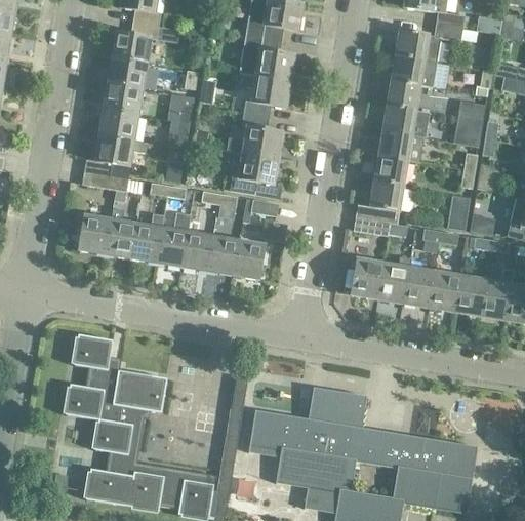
[(0,0),(0,5),(16,8),(17,0),(0,0)]
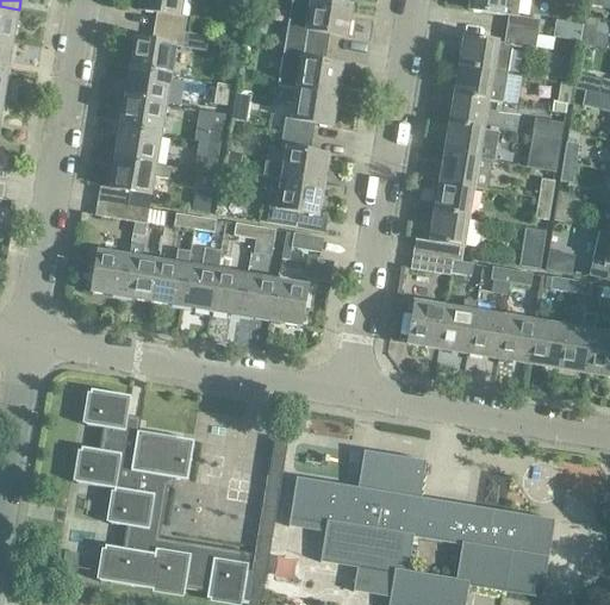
[(157,10),(155,25),(186,30),(188,14),(181,13),(182,0),(142,0),(141,7),(157,10)]
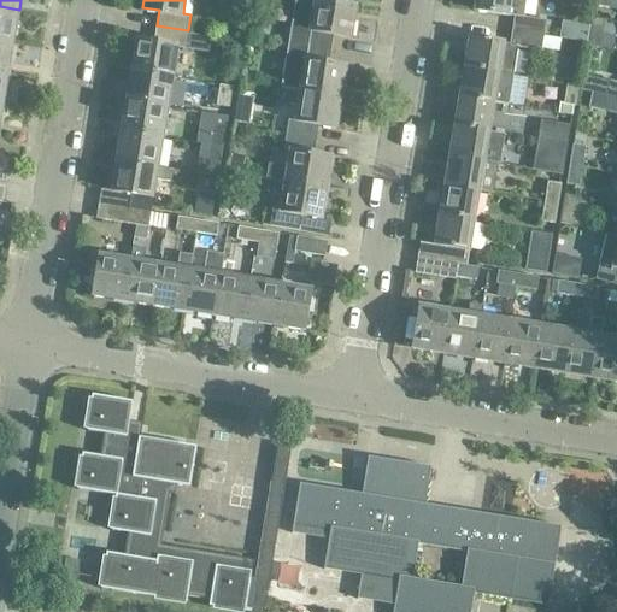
[(352,35),(357,5),(324,0),(316,0),(311,29),(304,28),(301,41),(331,47),(334,33),(352,35)]
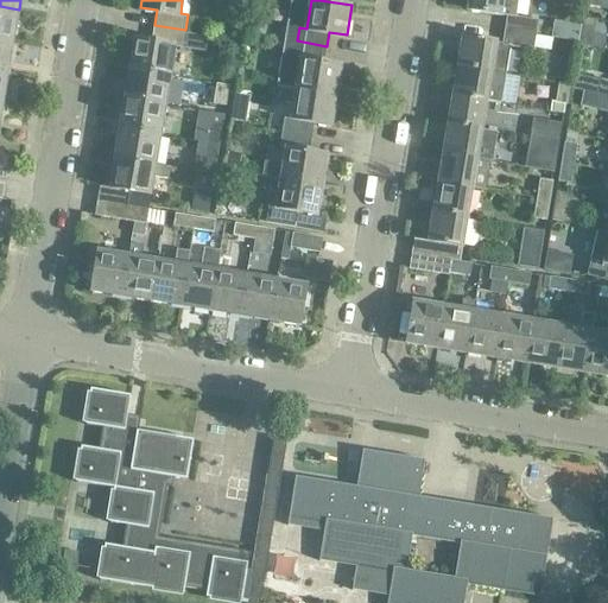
[(469,0),(468,6),(506,12),(504,26),(536,31),(538,17),(515,13),(517,0),(469,0)]
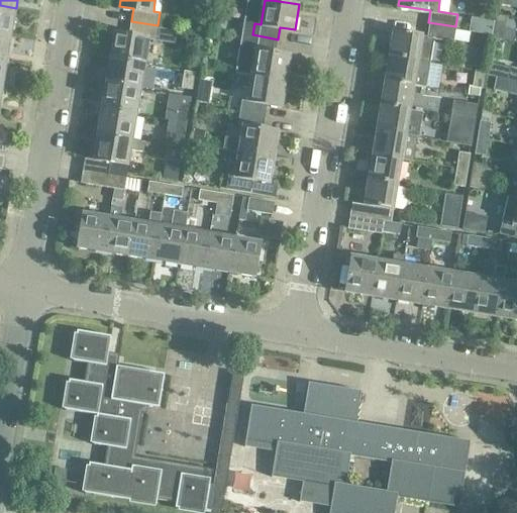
[(0,31),(12,33),(16,8),(0,5),(0,31)]
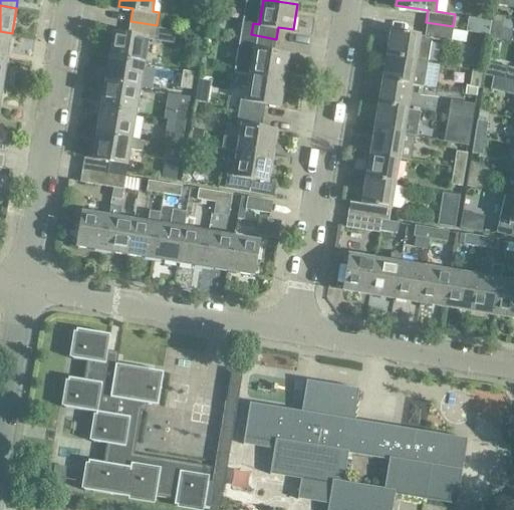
[(209,12),(208,25),(219,27),(221,13),(209,12)]
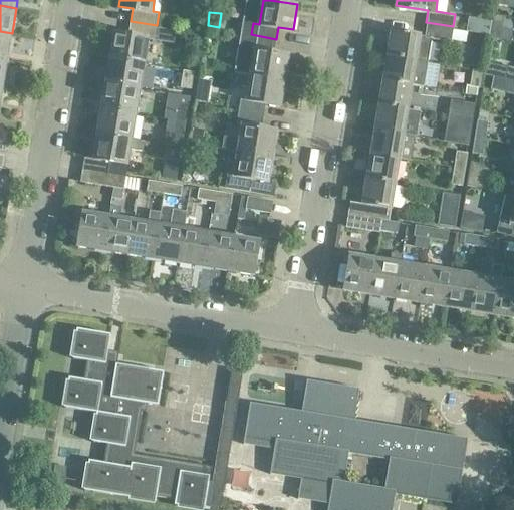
[(489,35),(498,37),(501,20),(491,19),(489,35)]
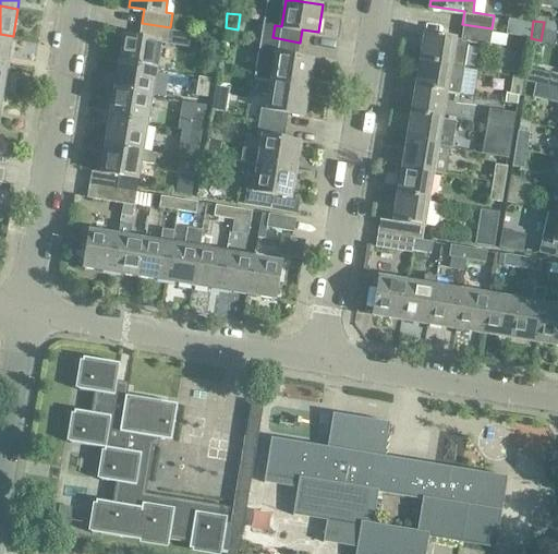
[(124,33),(120,60),(157,67),(161,38),(168,39),(170,27),(142,23),(141,35),(124,33)]
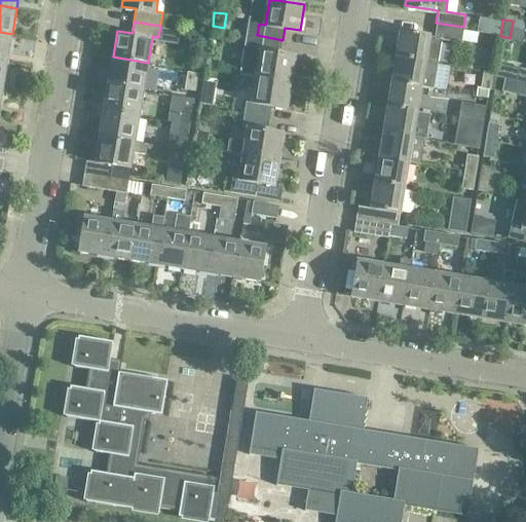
[(397,54),(437,61),(441,37),(461,40),(463,27),(436,23),(435,34),(401,29),(397,54)]
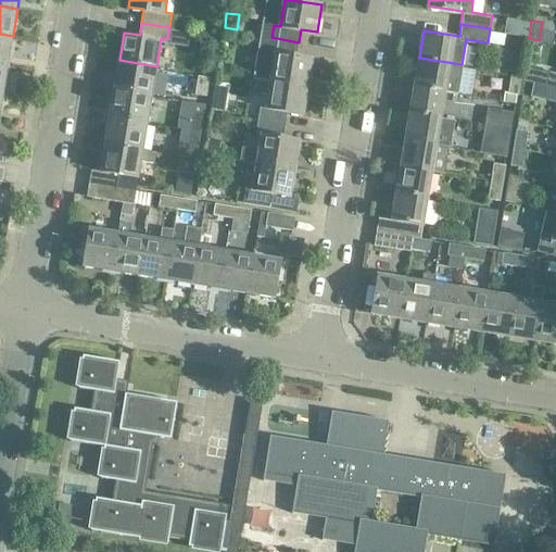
[(0,61),(9,63),(13,36),(0,34),(0,61)]
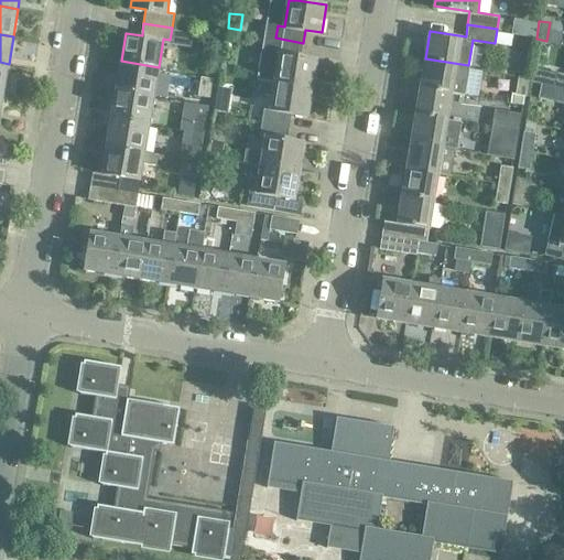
[(303,43),(275,38),(263,36),(257,77),(274,81),(313,87),(317,60),(301,56),(303,43)]
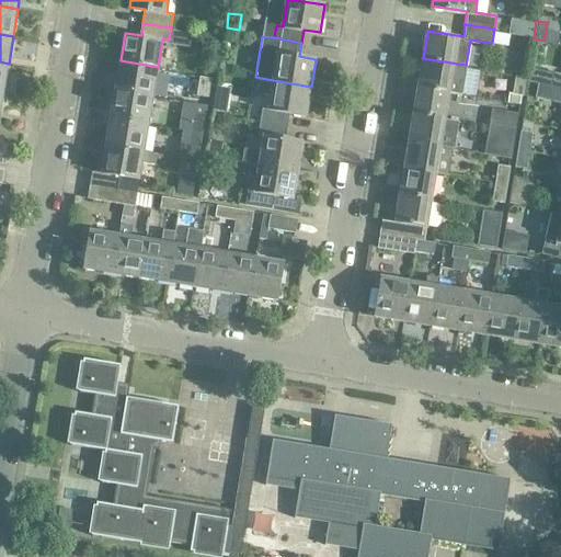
[(466,65),(423,58),(419,84),(449,90),(461,91),(466,65)]
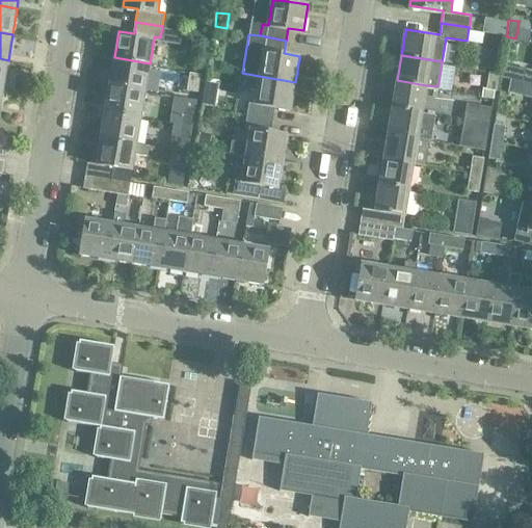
[(145,89),(150,63),(114,57),(110,83),(145,89)]
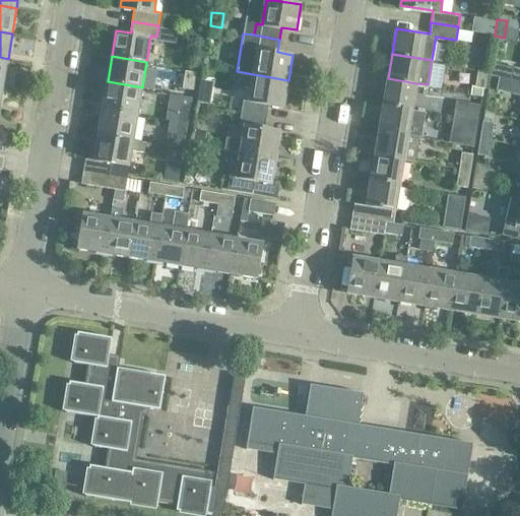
[(484,68),(464,65),(477,67),(474,85),(485,86),(488,71),(483,70),(484,68)]
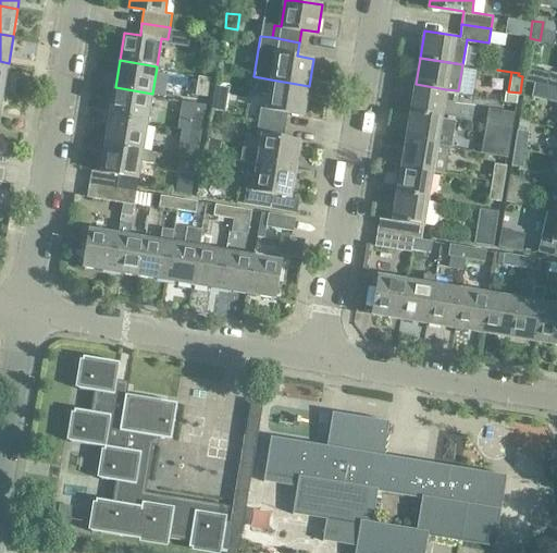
[(534,81),(556,85),(556,71),(549,70),(546,83),(534,80),(534,81)]
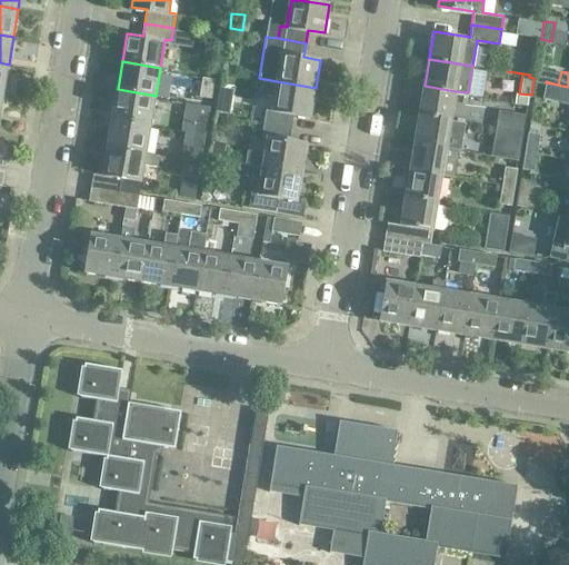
[(215,77),(202,75),(199,93),(211,96),(215,77)]
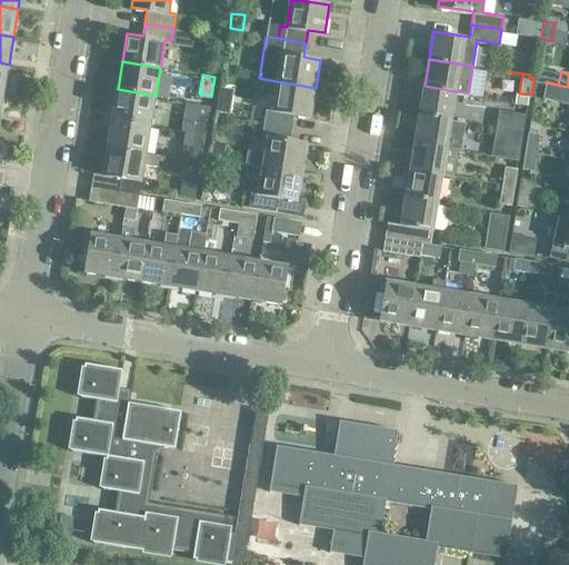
[(295,114),(311,117),(316,88),(277,81),(272,110),(267,109),(265,122),(292,127),(295,114)]
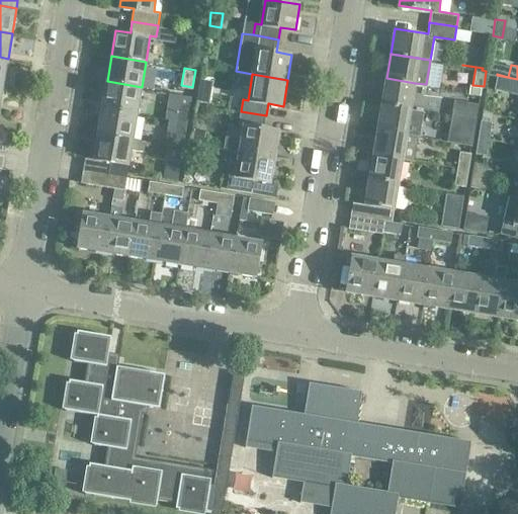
[(517,79),(497,75),(494,87),(517,93),(517,79)]
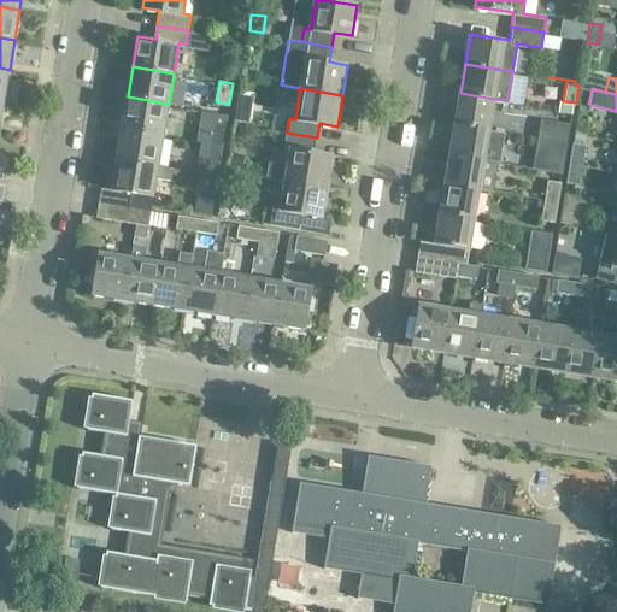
[(456,123),(489,128),(494,99),(460,93),(456,123)]
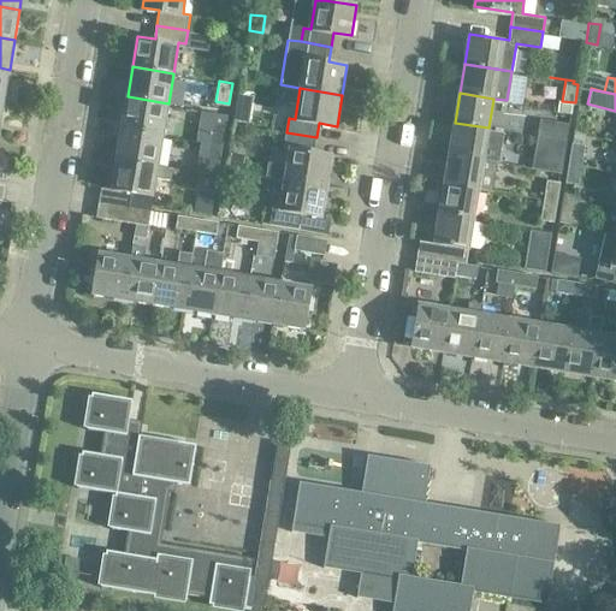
[(164,134),(169,104),(128,96),(123,128),(164,134)]
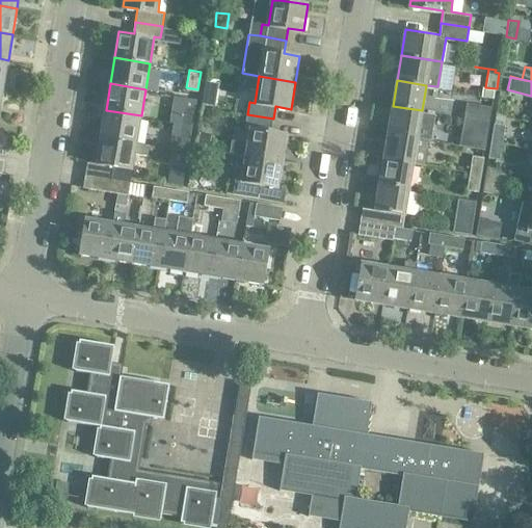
[(181,122),(192,124),(196,98),(177,95),(175,109),(183,110),(181,122)]
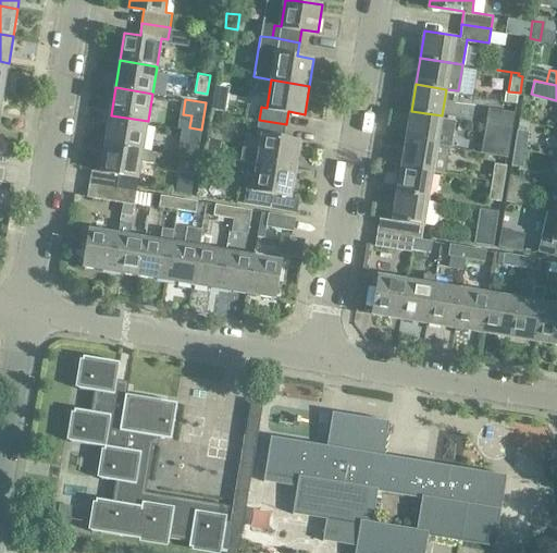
[(211,107),(224,110),(225,101),(212,99),(211,107)]
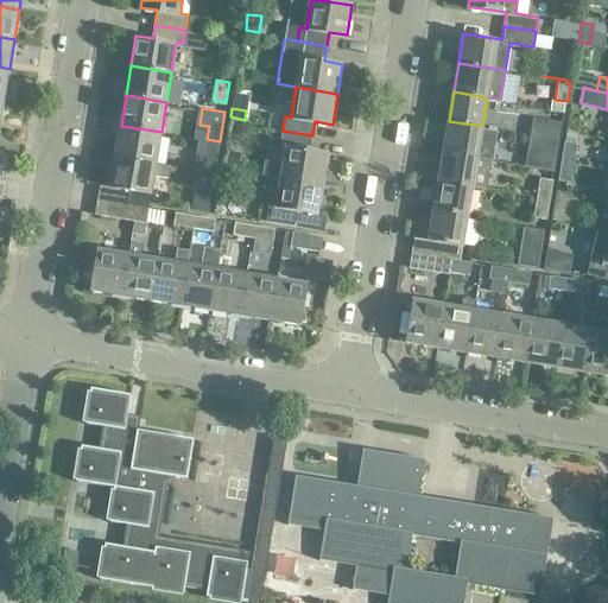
[(539,140),(540,122),(504,118),(502,135),(539,140)]
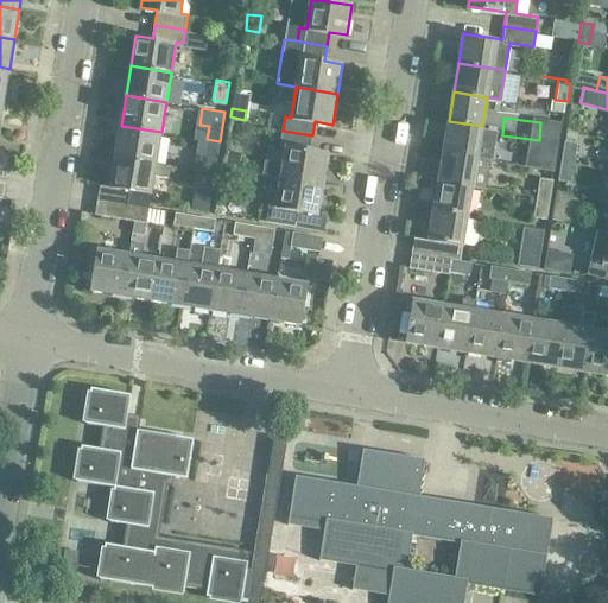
[(546,137),(558,138),(562,120),(549,118),(546,137)]
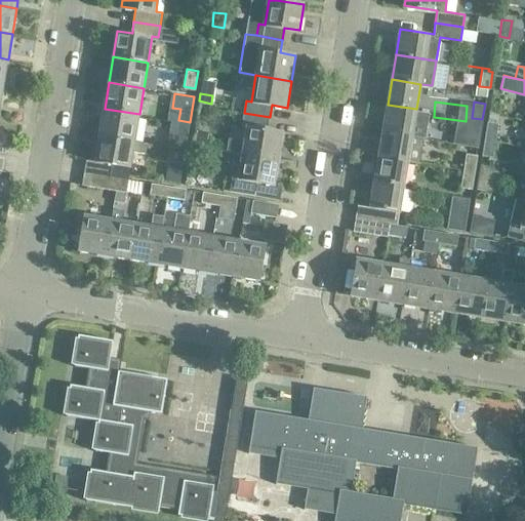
[(384,129),(412,134),(416,109),(388,105),(384,129)]
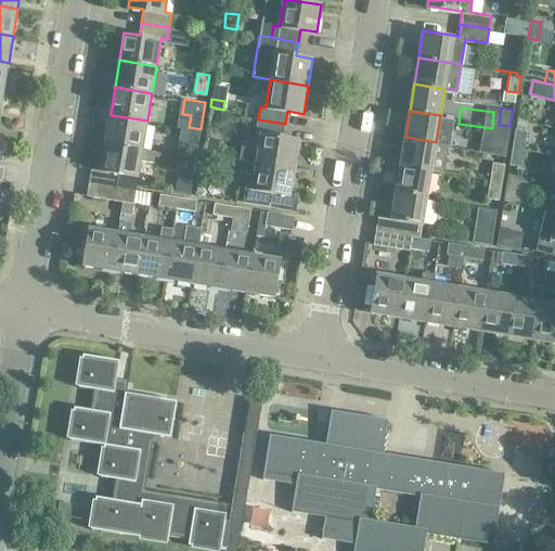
[(143,148),(147,120),(111,115),(105,141),(143,148)]
